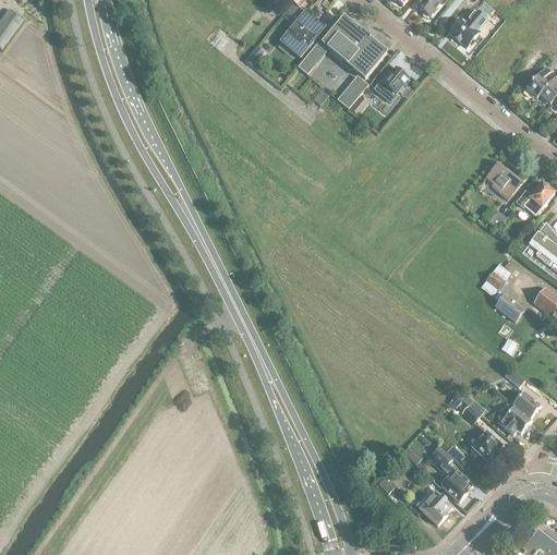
[(233,0),(231,3),(243,13),(250,4),(255,9),(263,0),(233,0)]
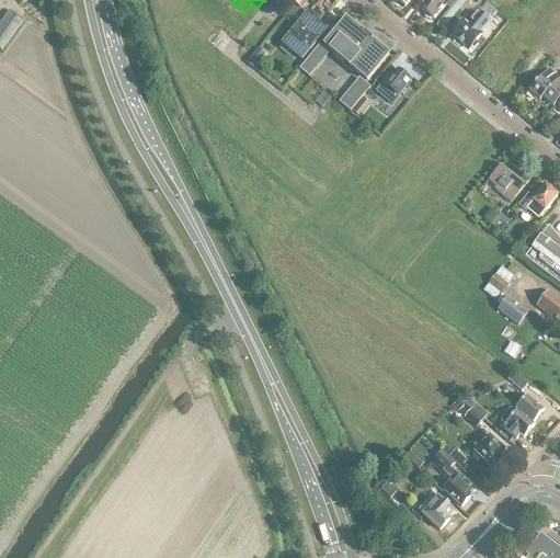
[(292,0),(294,2),(283,15),(288,20),(292,15),(298,21),(306,11),(299,6),(304,0),(292,0)]
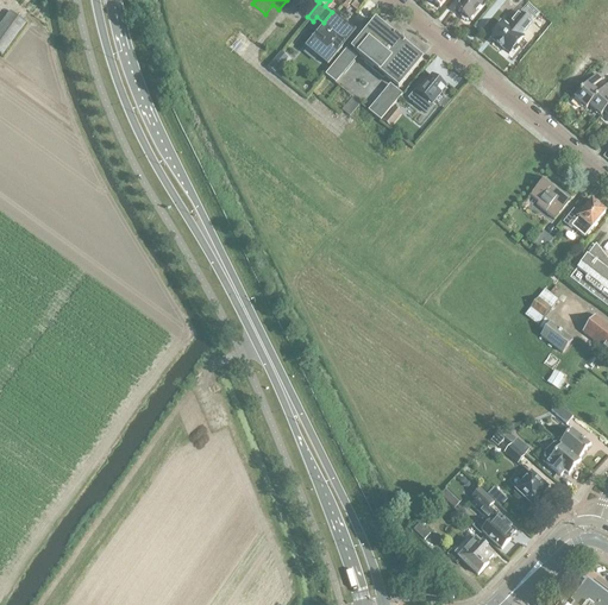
[(468,17),(482,0),(461,0),(456,6),(468,17)]
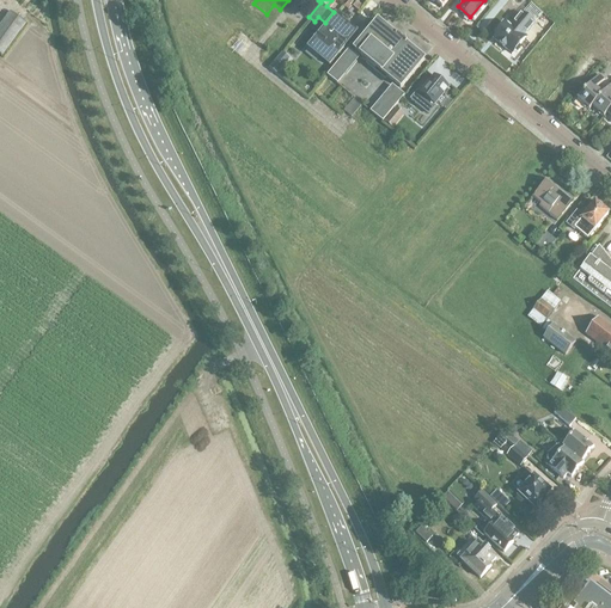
[(603,0),(599,5),(610,16),(610,0),(603,0)]
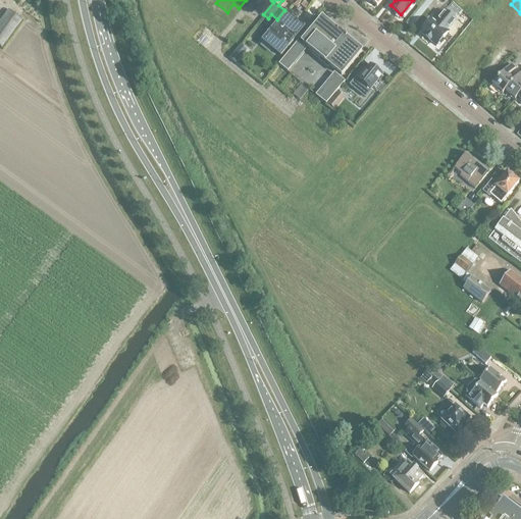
[(511,5),(503,13),(519,29),(520,27),(520,13),(511,4),(510,5),(511,5)]
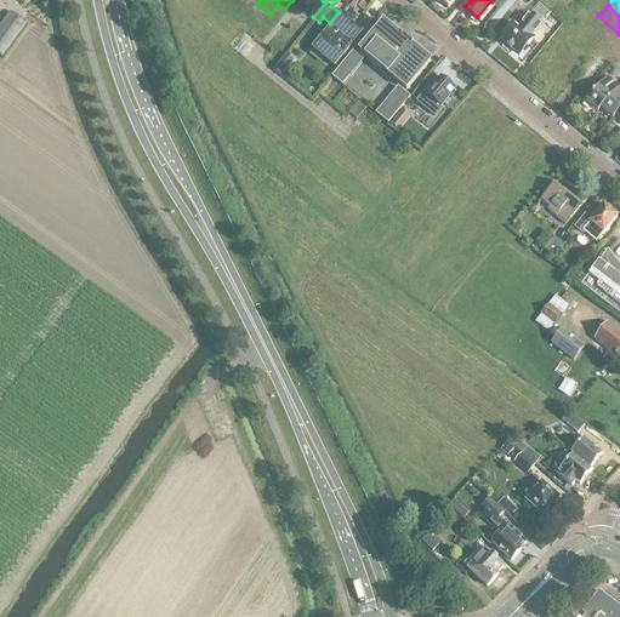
[(0,53),(23,22),(6,10),(0,18),(0,53)]
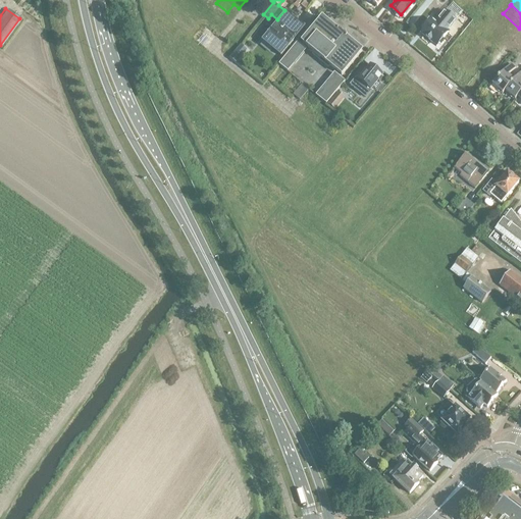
[(454,16),(445,9),(444,8),(434,19),(431,17),(430,18),(427,16),(424,20),(426,22),(420,31),(435,43),(447,29),(446,28),(454,16)]
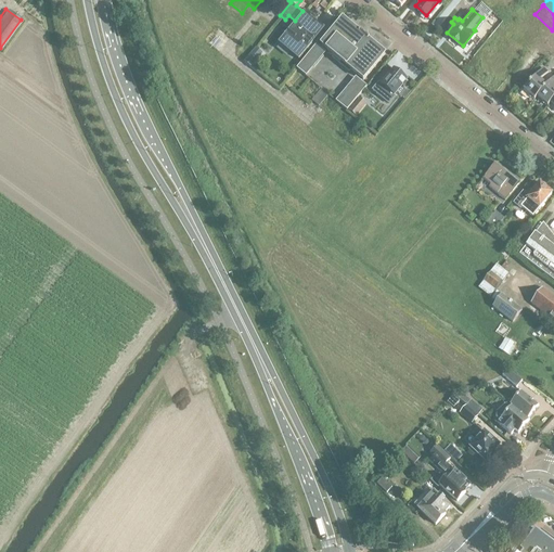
[(323,27),(303,11),(295,21),(277,42),(297,59),(323,27)]
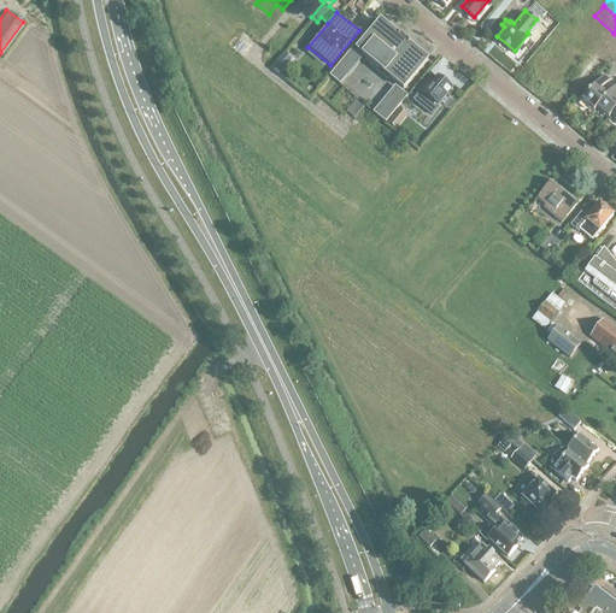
[(403,86),(426,58),(414,48),(409,43),(410,43),(397,33),(397,34),(392,29),(392,30),(379,19),(370,31),(370,30),(365,36),(356,47),(403,86)]
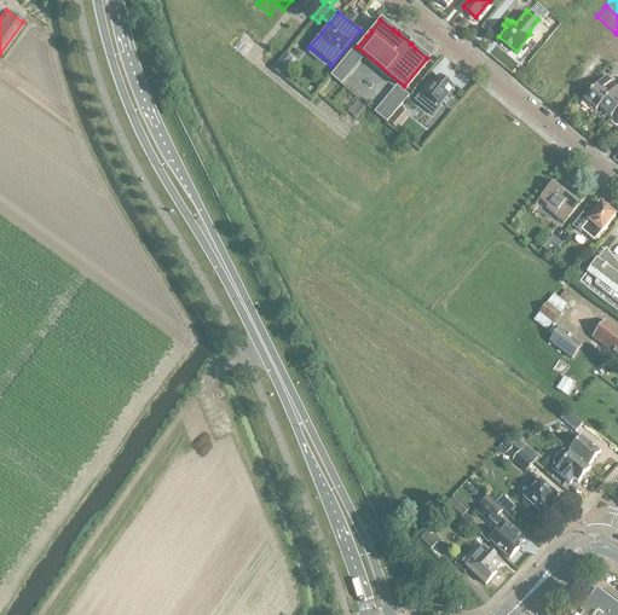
[(243,53),(254,40),(243,30),(232,44),(243,53)]
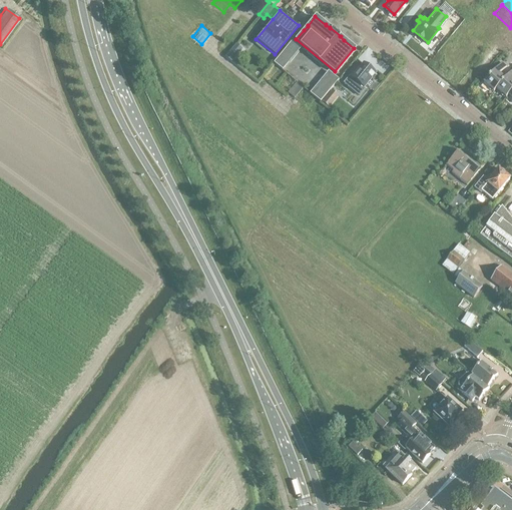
[(224,51),(231,58),(243,46),(236,40),(224,51)]
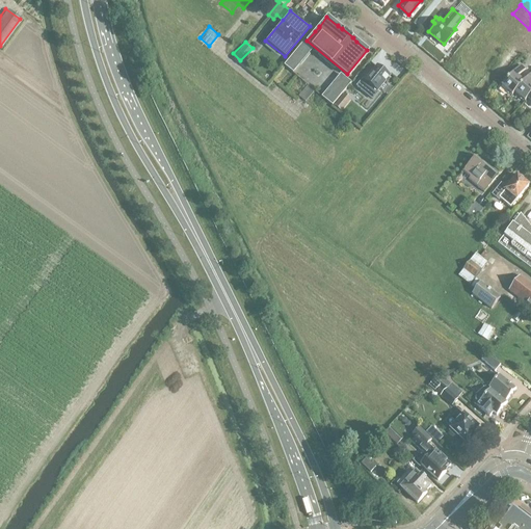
[(310,48),(301,42),(284,63),(292,70),(310,48)]
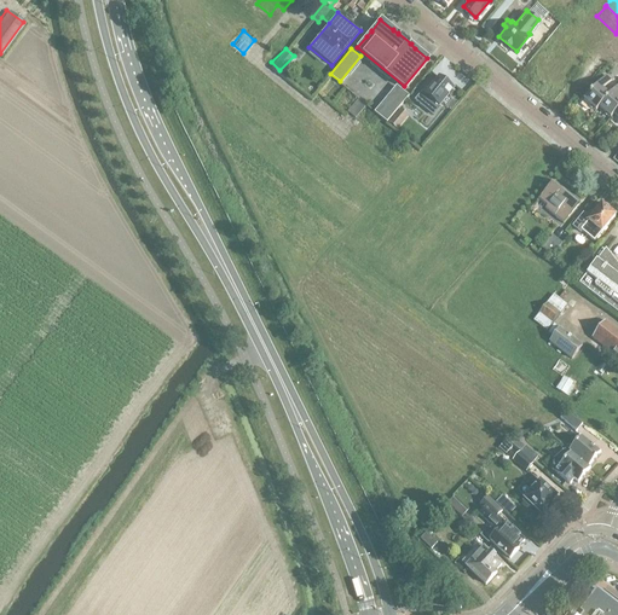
[(608,93),(608,92),(601,86),(610,76),(605,71),(583,96),(595,108),(599,104),(608,93)]
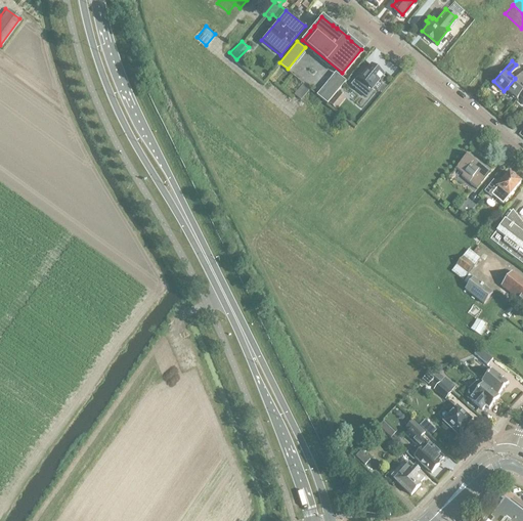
[(369,88),(382,73),(372,64),(363,74),(362,73),(357,78),(356,77),(351,83),(356,88),(361,81),(369,88)]
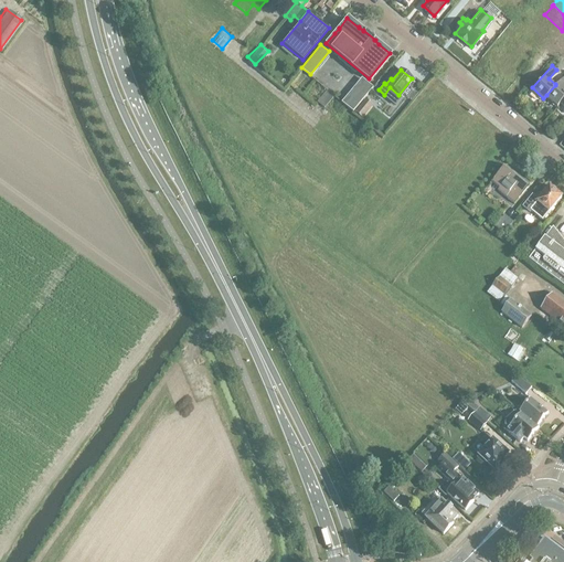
[(563,95),(563,86),(563,85),(563,83),(563,73),(555,84),(555,85),(546,95),(556,104),(560,101),(563,95)]
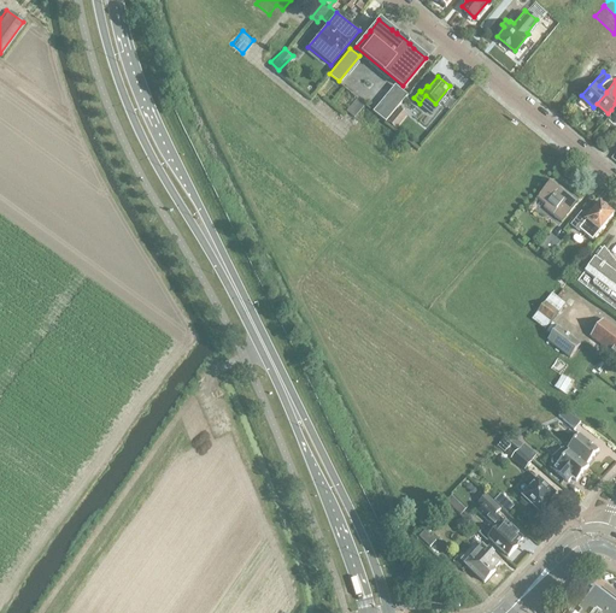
[(408,93),(394,82),(373,108),(385,119),(408,93)]
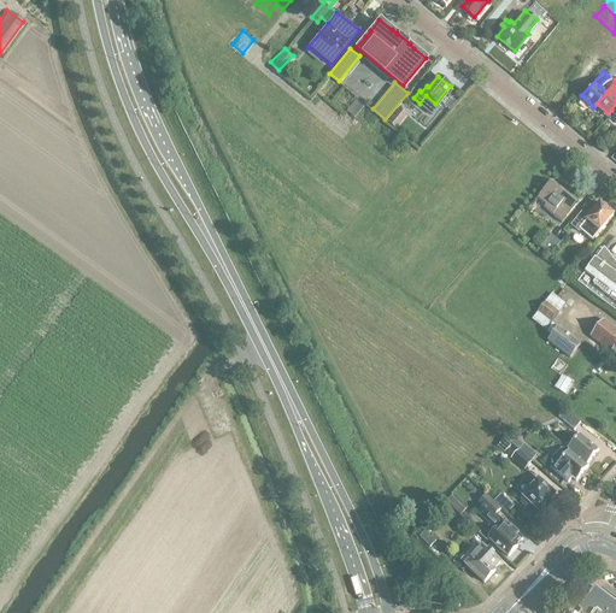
[(346,108),(353,115),(364,102),(356,96),(346,108)]
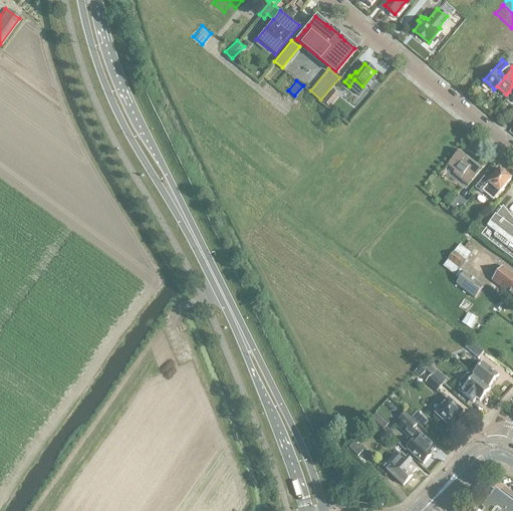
[(329,105),(338,93),(331,87),(322,99),(329,105)]
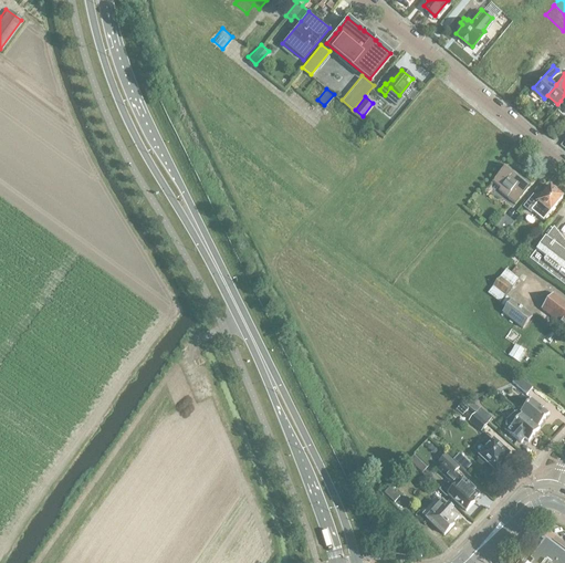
[(513,201),(515,199),(526,186),(504,166),(492,179),(500,186),(498,188),(513,201)]
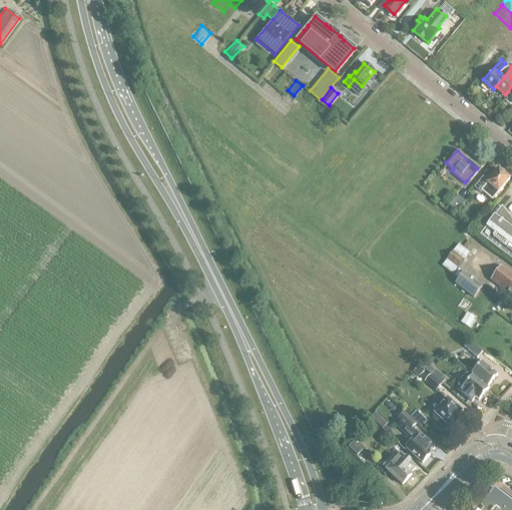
[(482,188),(487,193),(492,197),(509,176),(498,167),(488,179),(482,174),(473,184),(480,190),(482,188)]
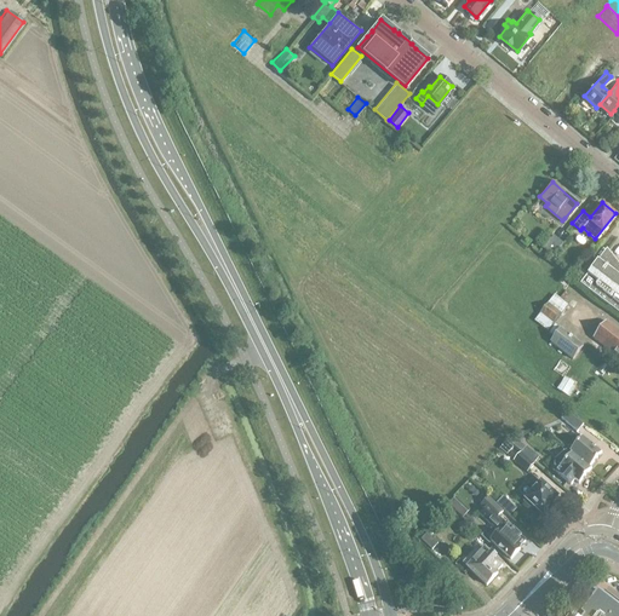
[(309,209),(288,219),(294,232),(315,223),(309,209)]
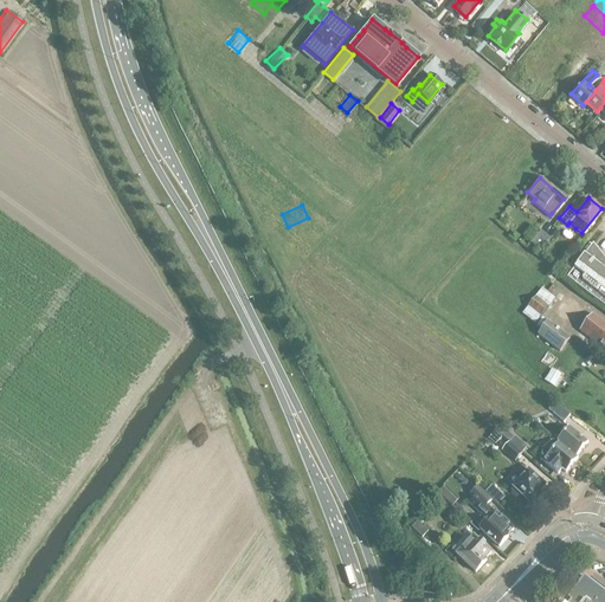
[(308,218),(288,227),(295,240),(315,230),(308,218)]
